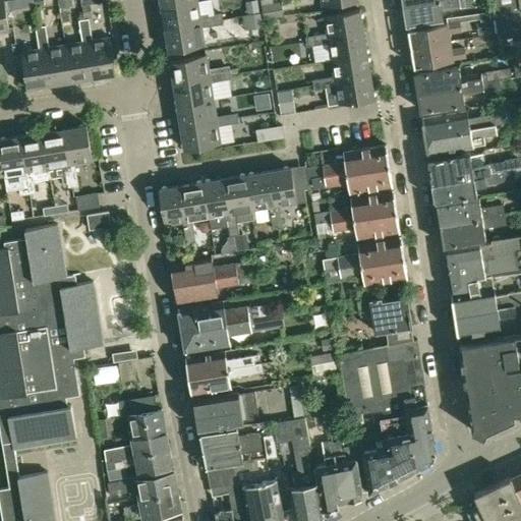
[(0,0),(0,30),(8,29),(3,0),(0,0)]
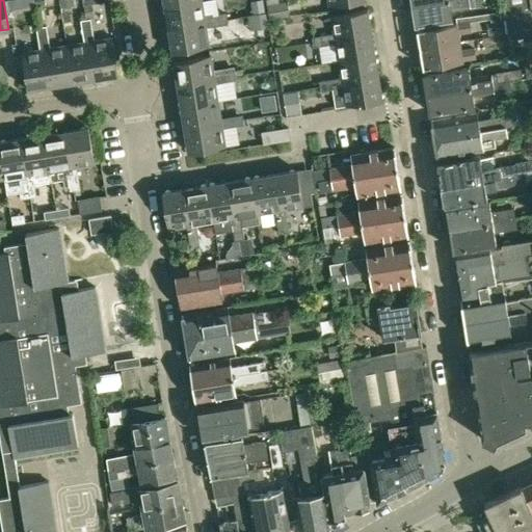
[(33,0),(15,0),(17,11),(35,8),(33,0)]
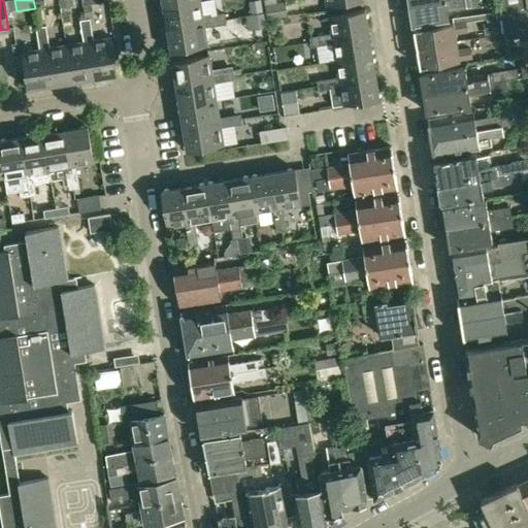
[(59,0),(61,10),(73,8),(71,0),(59,0)]
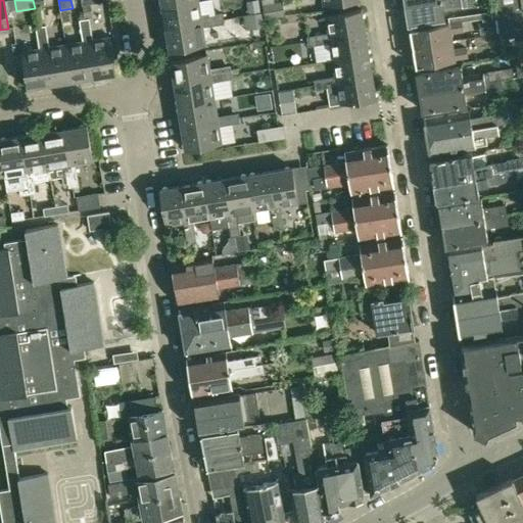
[(259,11),(257,0),(248,0),(246,0),(247,13),(259,11)]
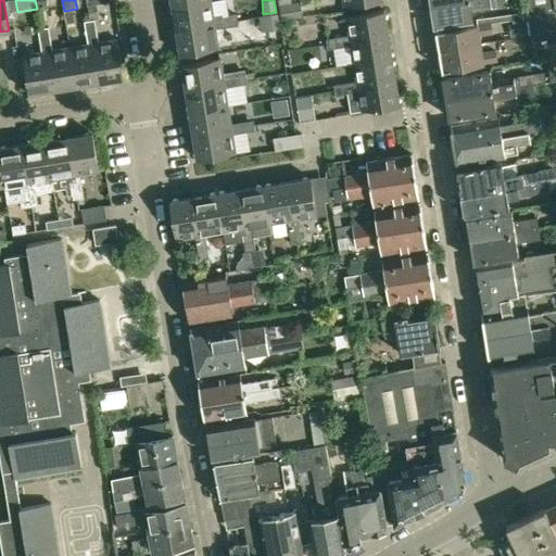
[(292,0),(278,0),(282,21),(304,17),(302,3),(293,4),(292,0)]
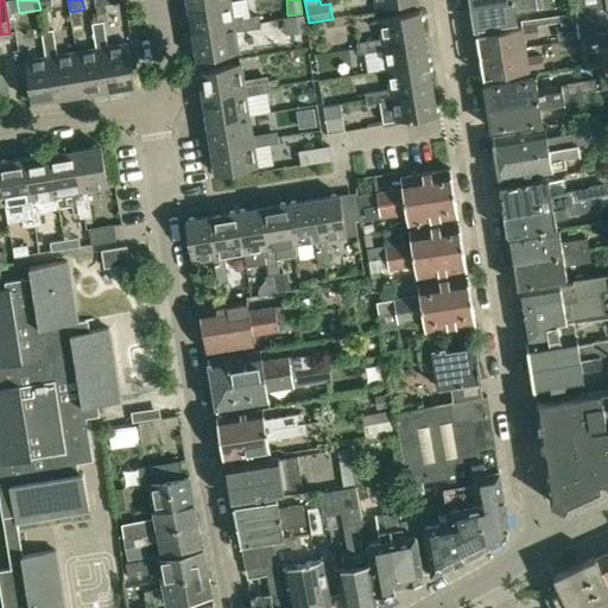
[(515,11),(538,7),(550,6),(549,0),(501,0),(473,5),(476,27),(517,21),(515,11)]
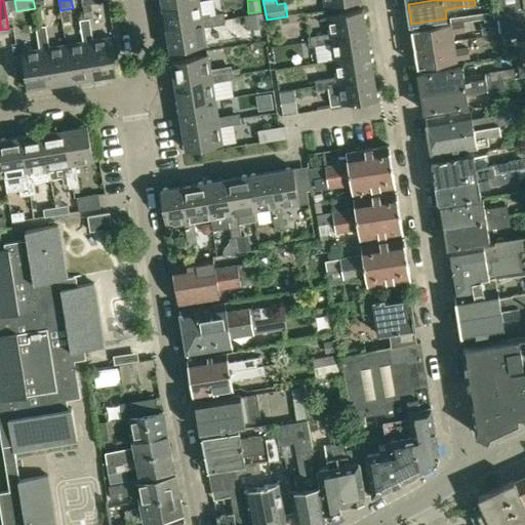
[(524,0),(494,0),(500,39),(524,35),(524,0)]
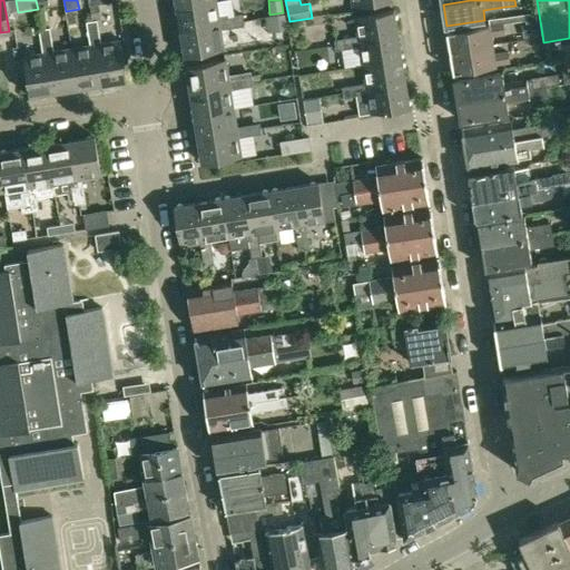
[(216,1),(176,8),(180,31),(219,25),(218,16),(216,1)]
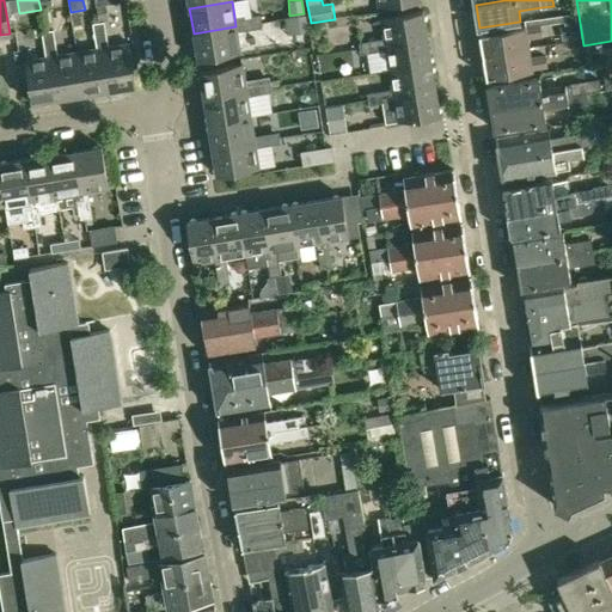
[(423,11),(380,18),(384,38),(385,44),(427,38),(423,11)]
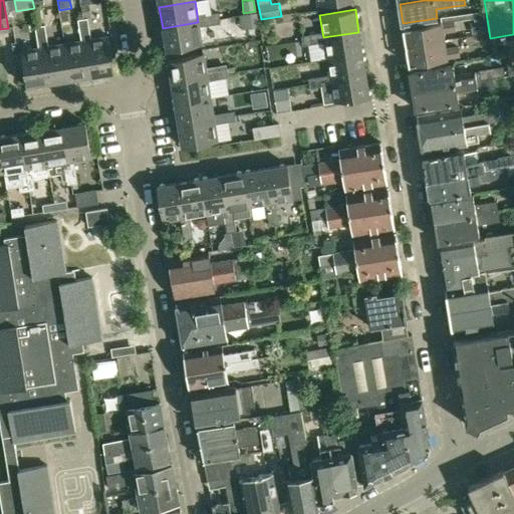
[(239,16),(241,23),(256,21),(255,13),(239,16)]
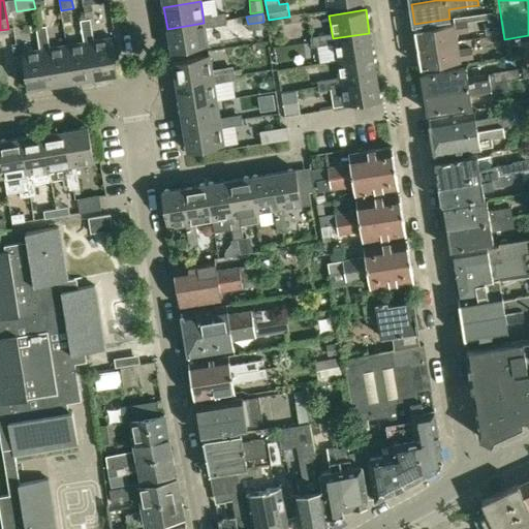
[(224,14),(217,16),(218,26),(226,25),(224,14)]
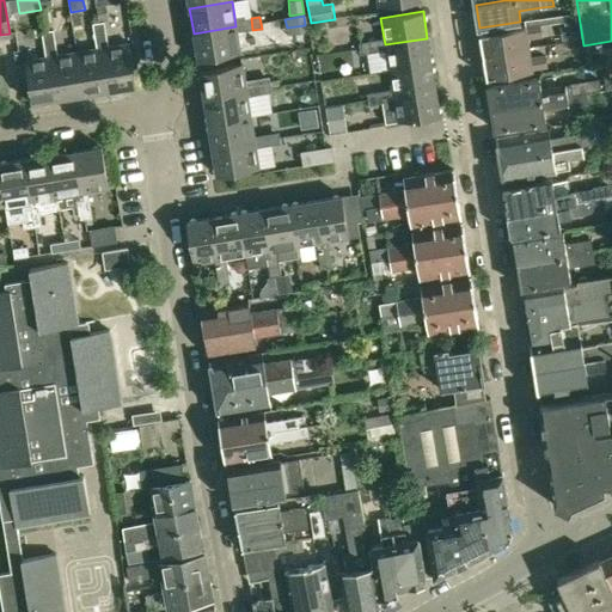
[(252,30),(251,18),(242,19),(243,31),(252,30)]
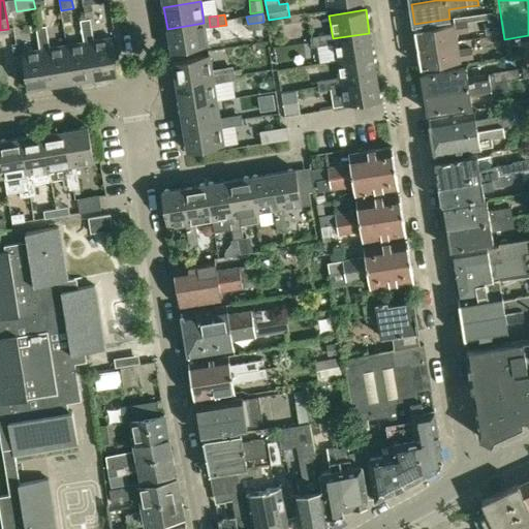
[(85,20),(80,21),(81,29),(91,27),(90,19),(85,20)]
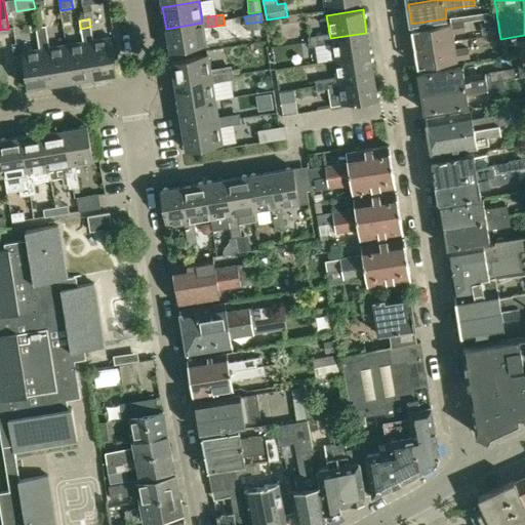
[(467,19),(449,23),(411,29),(414,47),(454,41),(453,32),(469,29),(467,19)]
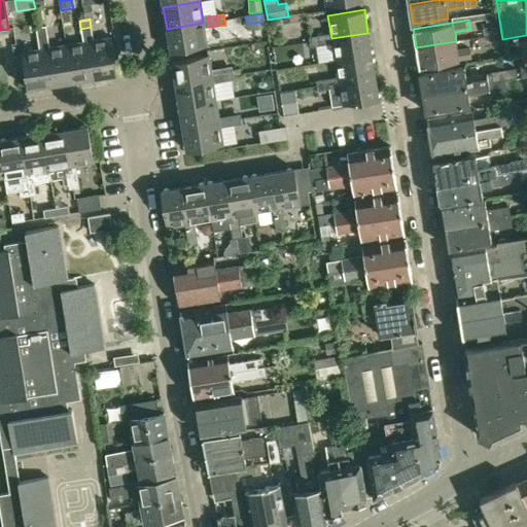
[(203,23),(167,29),(170,51),(207,45),(204,28),(203,23)]
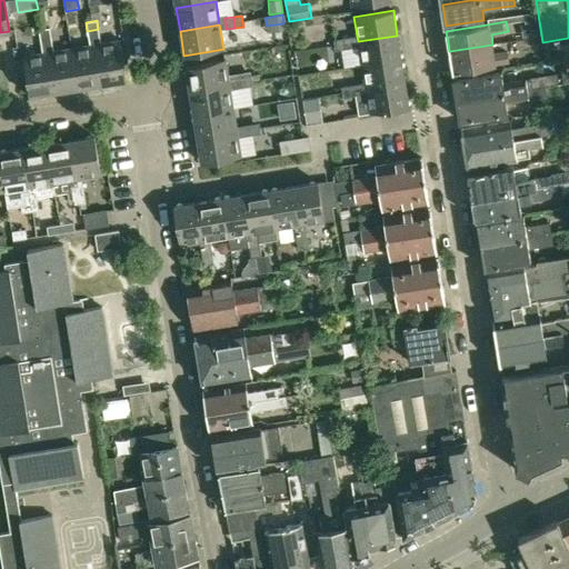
[(38,30),(40,39),(50,37),(49,28),(38,30)]
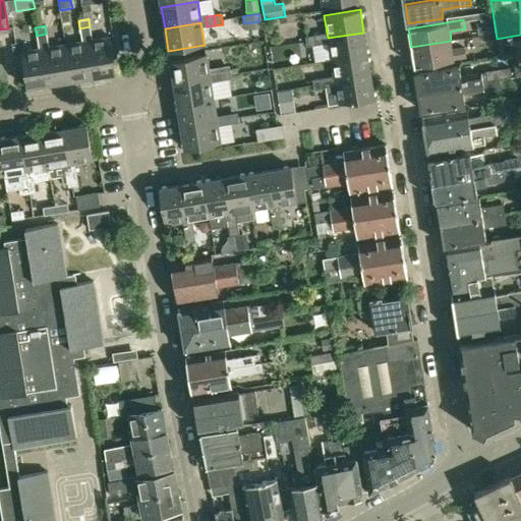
[(90,26),(79,29),(81,37),(87,36),(91,35),(90,26)]
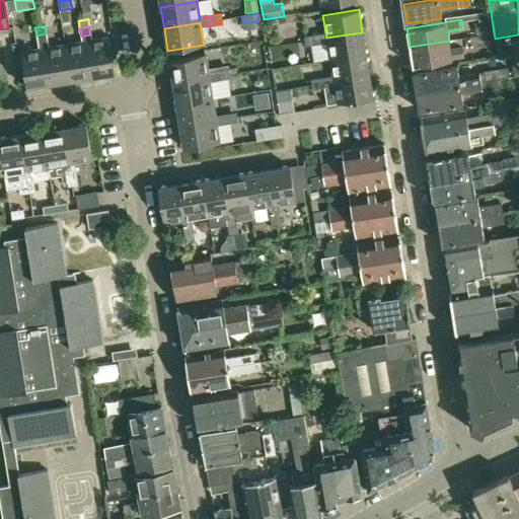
[(362,32),(326,38),(326,43),(329,60),(366,54),(362,32)]
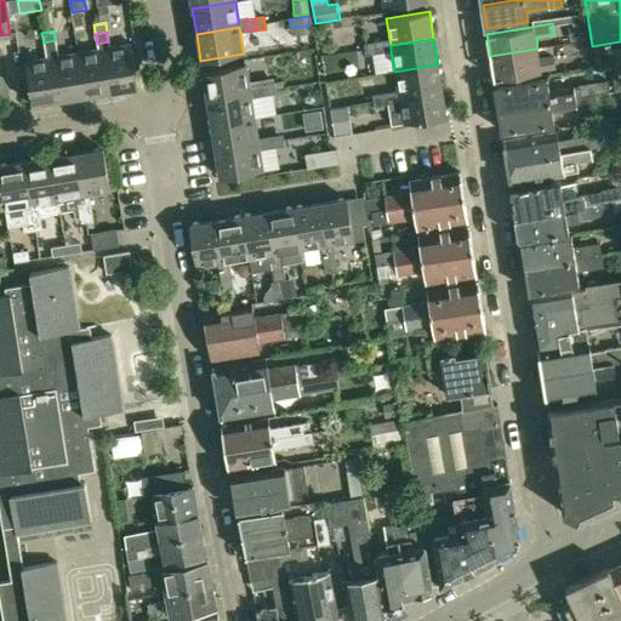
[(55,40),(44,43),(45,52),(51,51),(57,50),(55,40)]
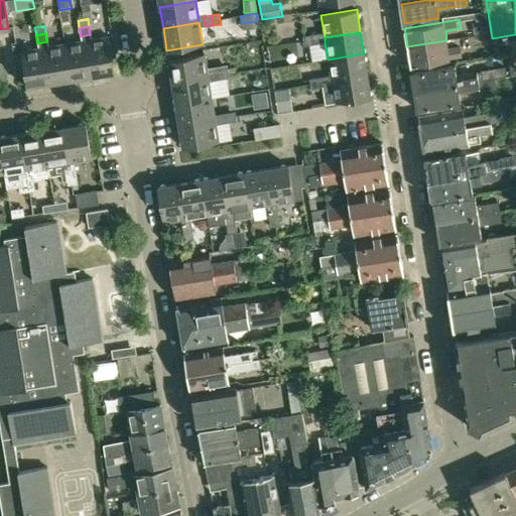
[(310,35),(311,44),(319,43),(318,33),(310,35)]
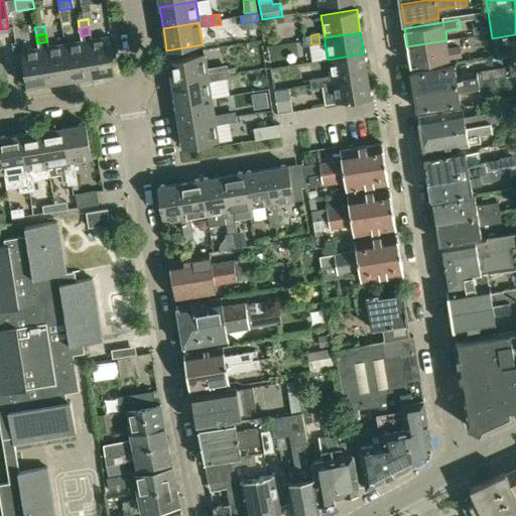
[(303,46),(311,44),(310,35),(302,36),(303,46)]
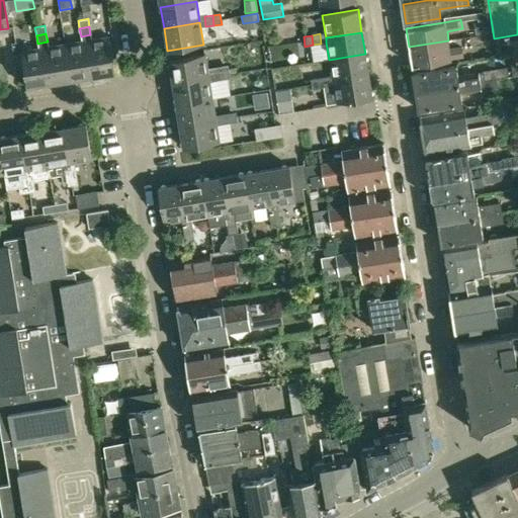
[(86,40),(92,77),(114,73),(108,36),(91,39),(86,40)]
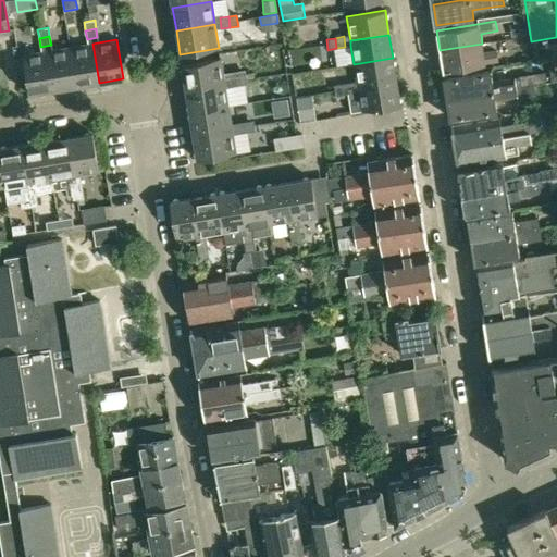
[(87,45),(70,48),(76,86),(99,83),(93,44),(87,45)]
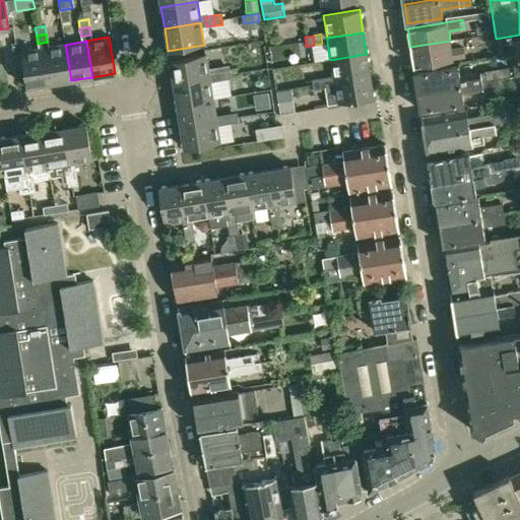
[(450,41),(410,47),(414,65),(441,61),(466,57),(464,47),(452,50),(450,41)]
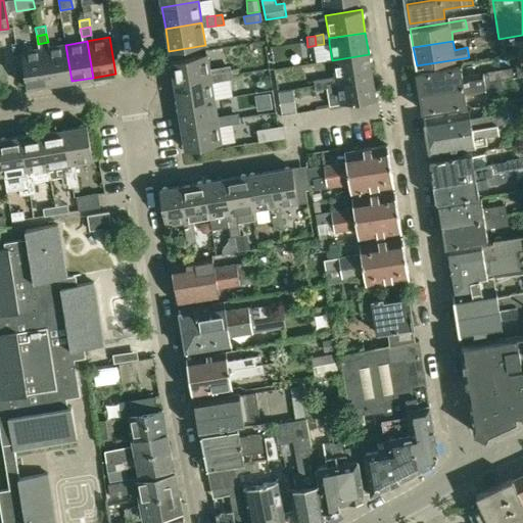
[(49,47),(44,48),(50,85),(72,81),(65,45),(49,47)]
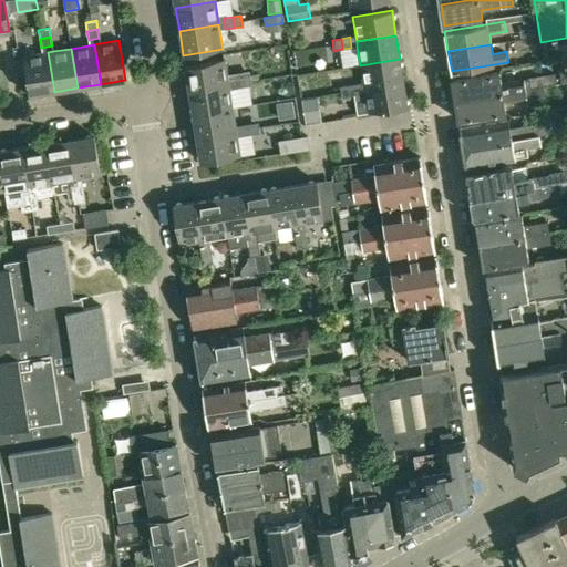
[(54,92),(48,52),(42,53),(23,57),(29,95),(54,92)]
